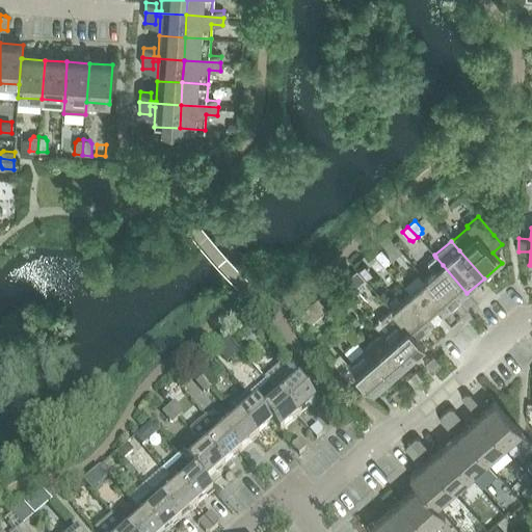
[(381,249),(374,256),(383,266),(388,262),(388,257),(381,249)]
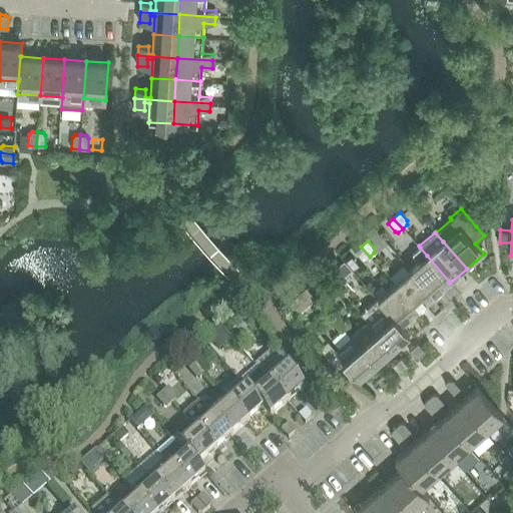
[(370,257),(361,246),(355,251),(362,259),(366,260),(370,257)]
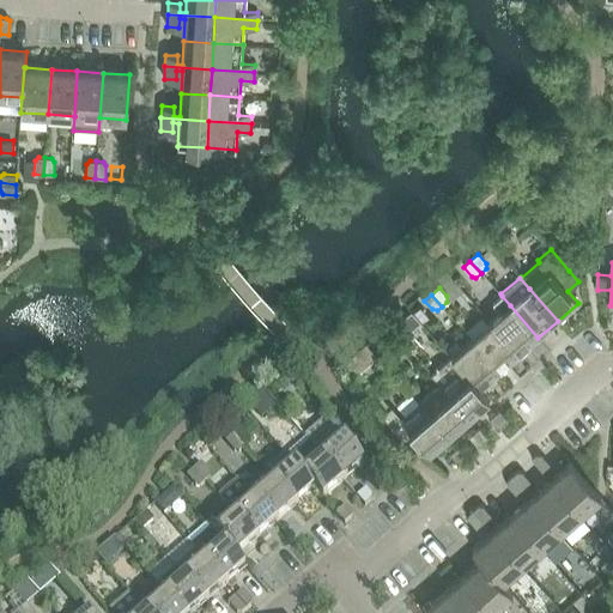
[(501,313),(490,322),(519,354),(538,338),(510,305),(502,296),(493,303),(501,313)]
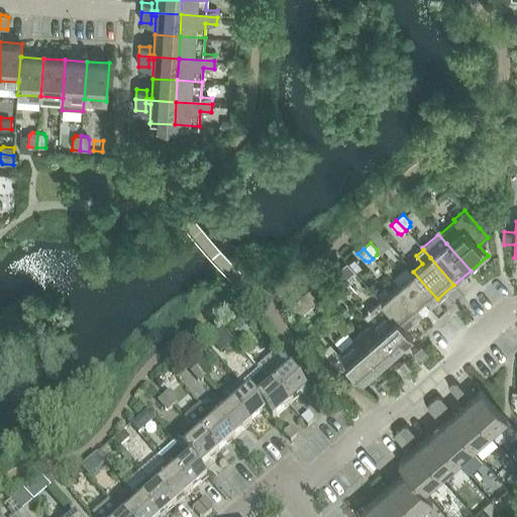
[(346,264),(330,277),(339,287),(354,273),(346,264)]
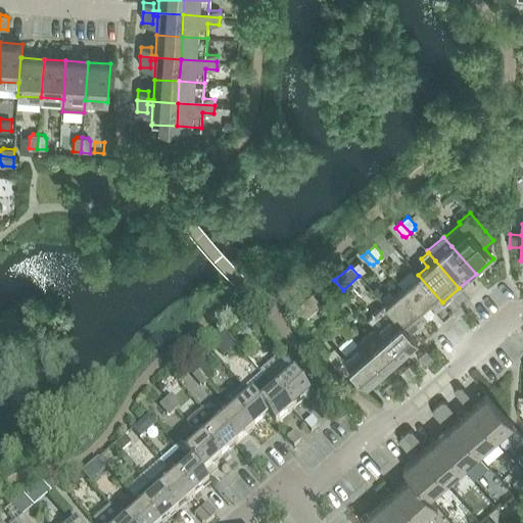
[(418,275),(401,289),(426,317),(442,302),(418,275)]
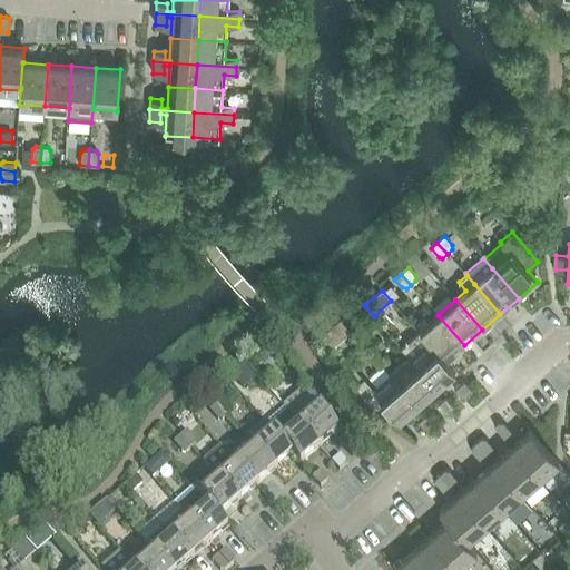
[(438,315),(419,331),(445,362),(446,361),(464,345),(438,315)]
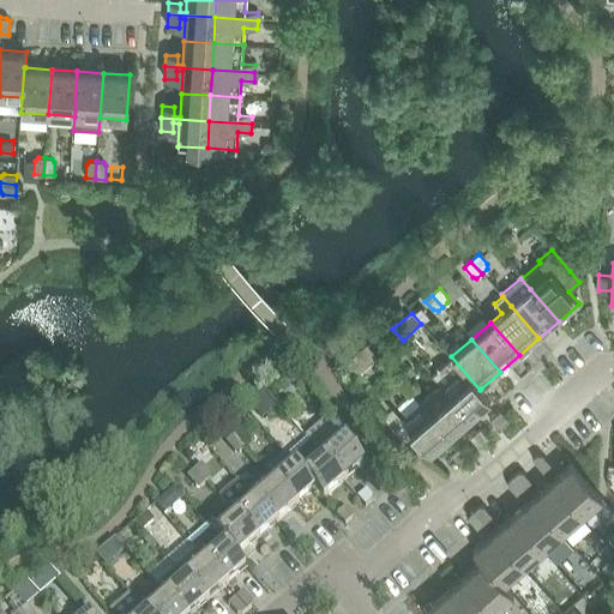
[(365,354),(344,371),(356,384),(378,365),(367,351),(365,354)]
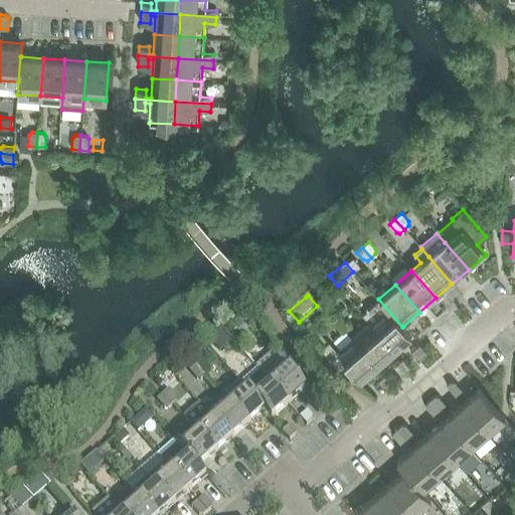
[(362,314),(369,322),(393,350),(410,334),(403,326),(402,327),(378,299),(362,314)]
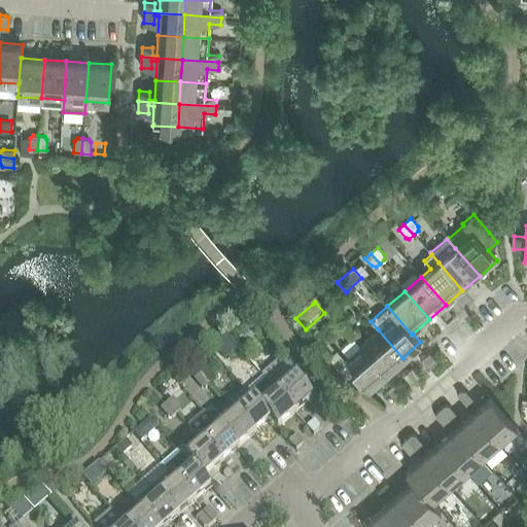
[(378,329),(361,344),(386,372),(402,358),(378,329)]
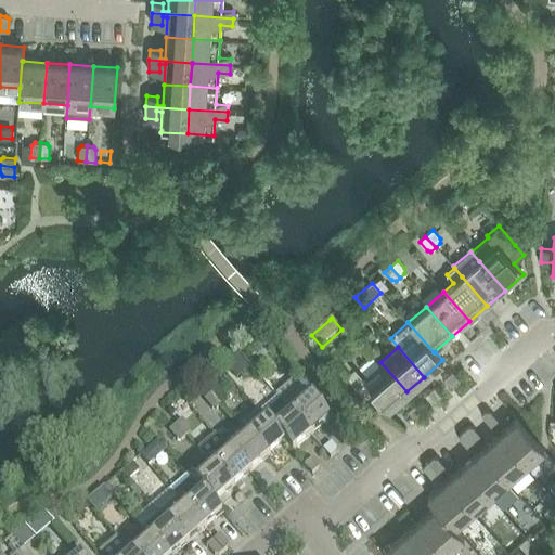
[(226,363),(224,365),(236,379),(250,368),(237,353),(229,361),(226,363)]
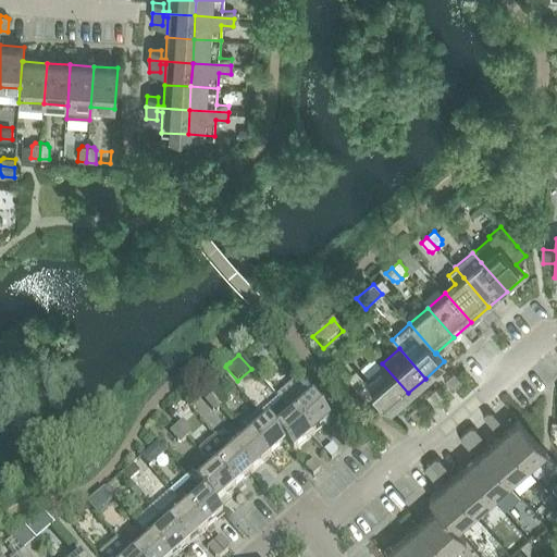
[(374,355),(360,368),(368,376),(363,380),(379,396),(390,409),(408,393),(382,363),(374,355)]
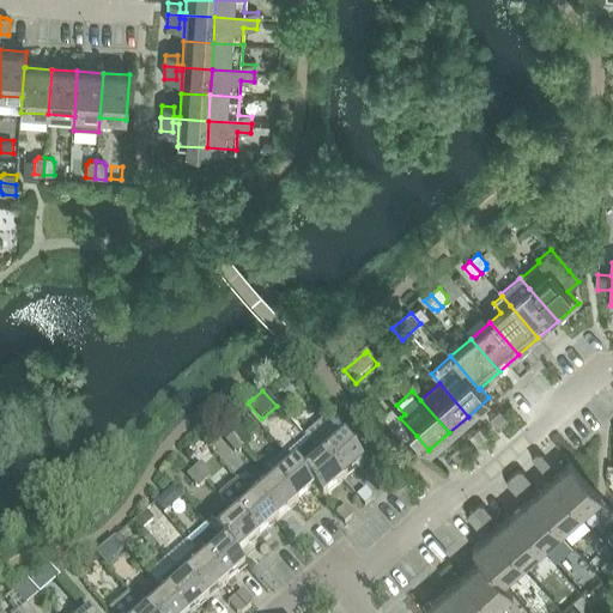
[(249,417),(242,408),(231,417),(240,426),(249,417)]
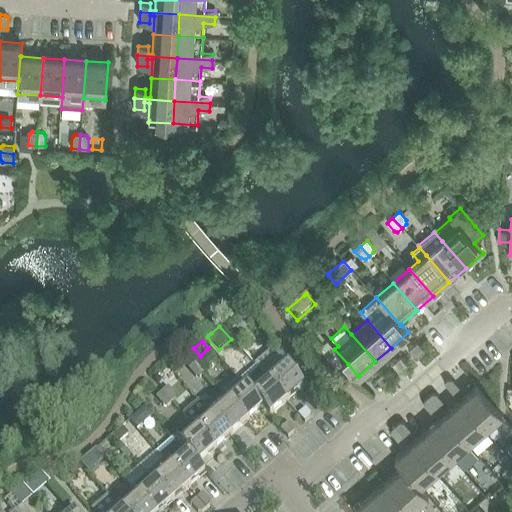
[(409,349),(414,355),(418,355),(423,350),(417,343),(409,349)]
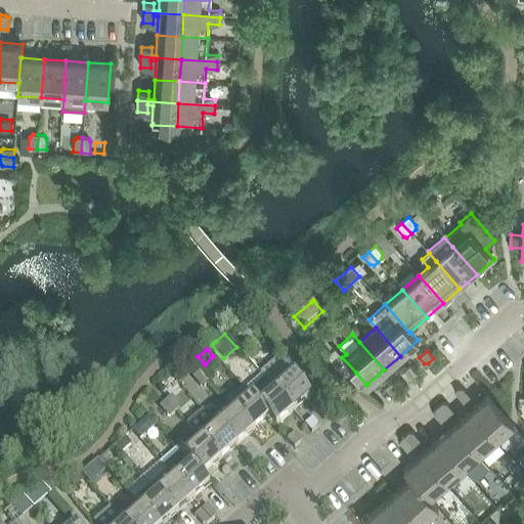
[(260,375),(262,377),(293,412),(310,397),(286,369),(277,360),(260,375)]
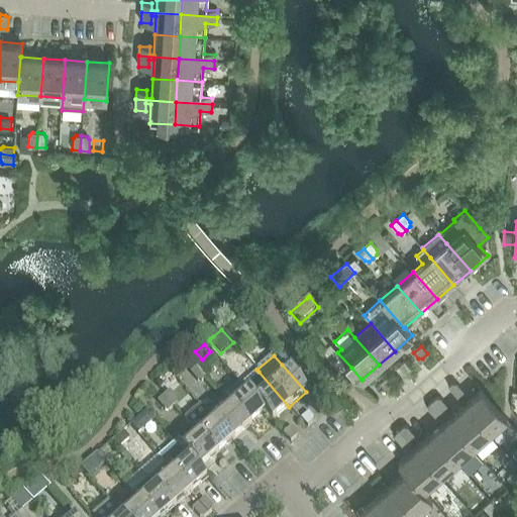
[(396,368),(401,374),(405,374),(410,369),(403,362),(396,368)]
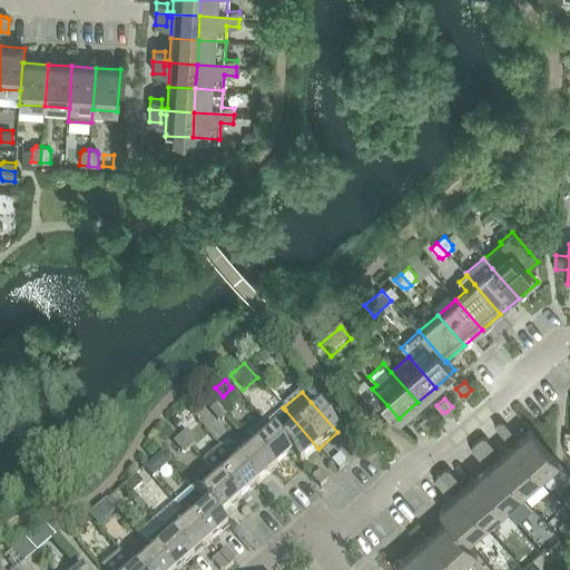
[(223,400),(216,406),(226,418),(229,414),(231,409),(223,400)]
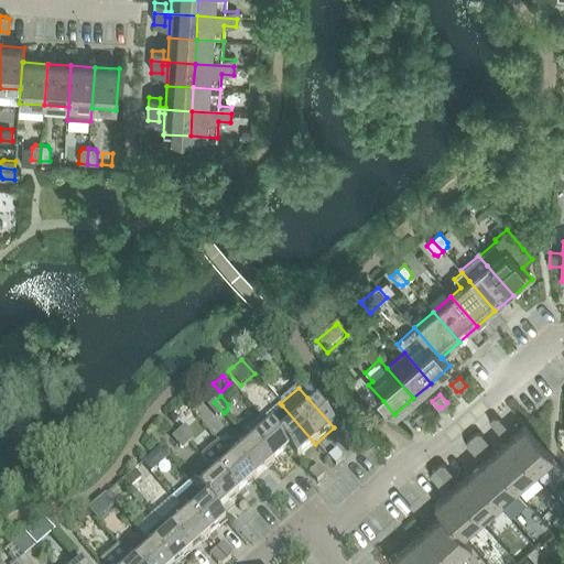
[(224,413),(214,402),(207,408),(215,416),(220,416),(224,413)]
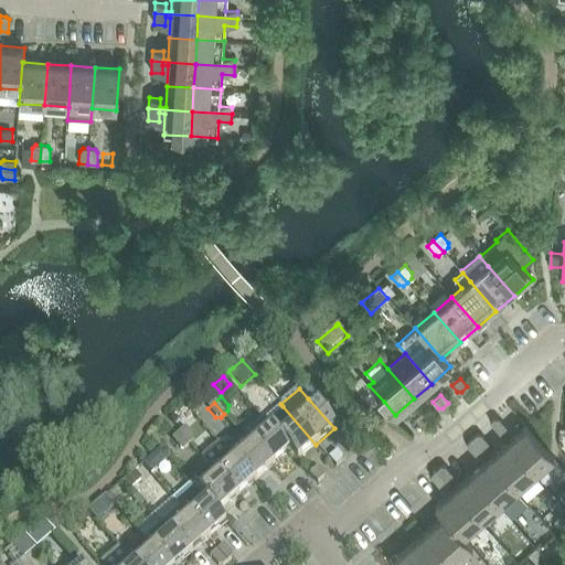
[(283,406),(264,422),(289,450),(288,451),(297,461),(316,445),(283,406)]
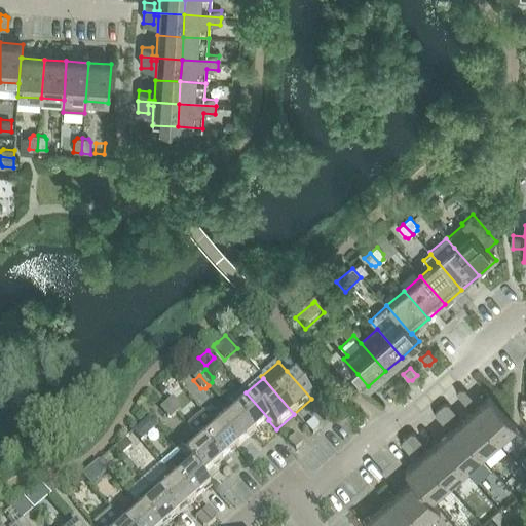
[(174,379),(164,388),(170,396),(180,386),(179,384),(175,379),(174,379)]
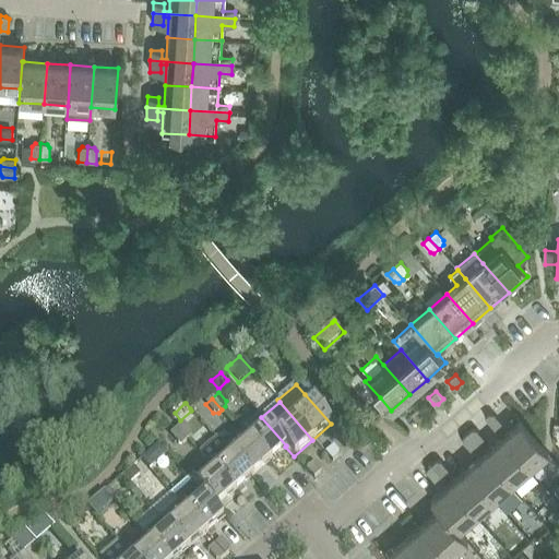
[(411,413),(416,419),(420,419),(427,414),(419,405),(411,413)]
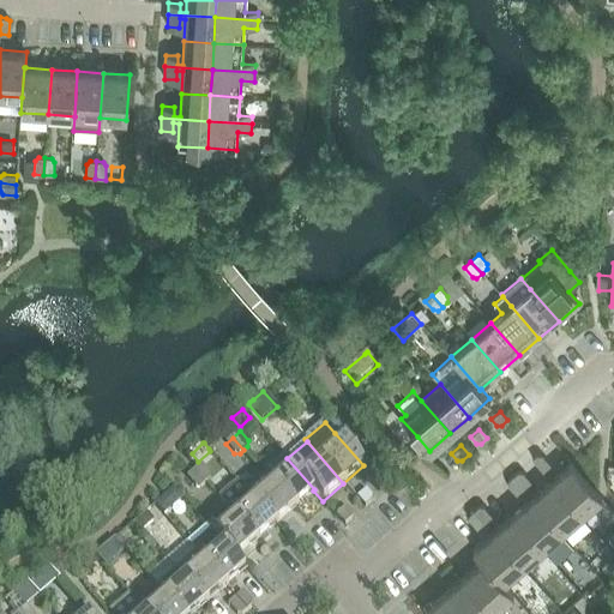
[(531,458),(543,473),(552,465),(542,456),(536,455),(531,458)]
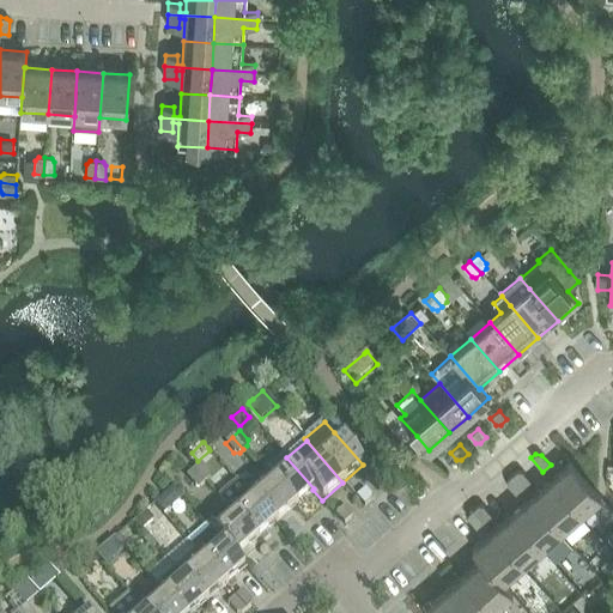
[(286,456),(265,474),(293,507),(313,490),(314,489),(286,457),(286,456)]
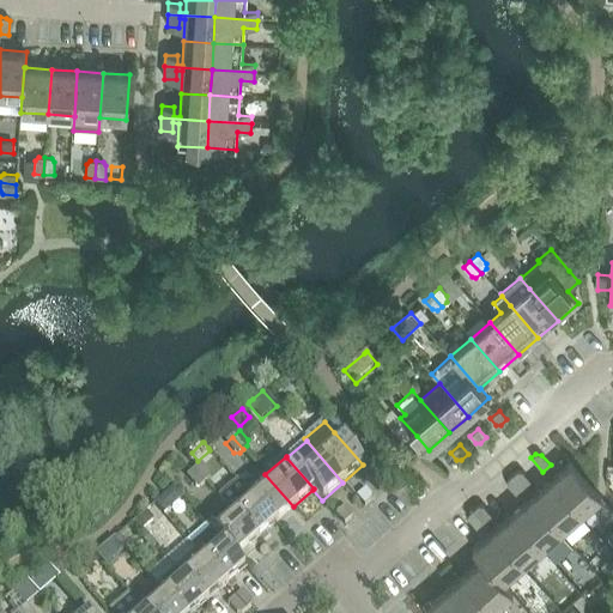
[(571,462),(551,480),(581,514),(600,496),(595,491),(571,462)]
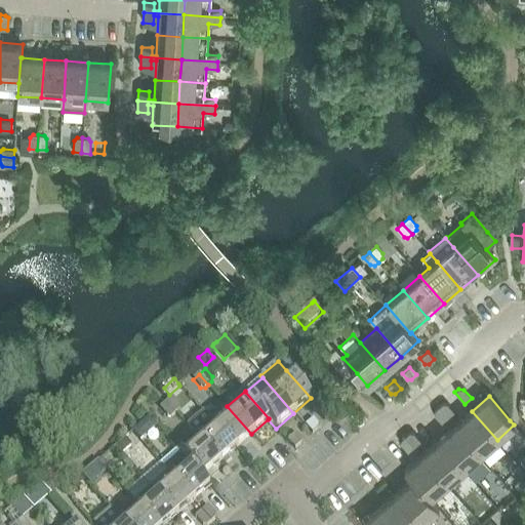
[(172,398),(166,403),(174,414),(178,410),(178,405),(172,398)]
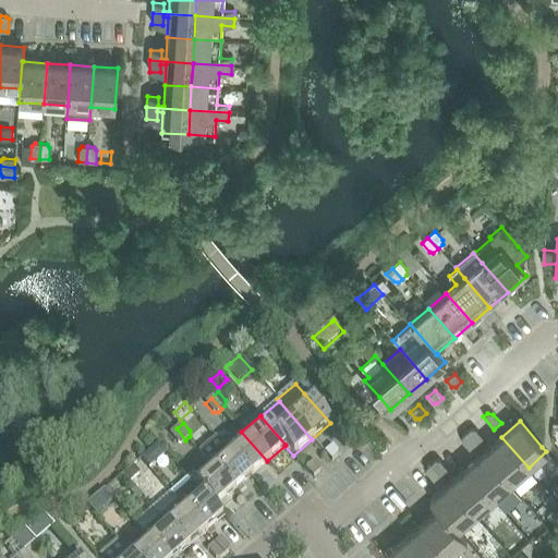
[(185,440),(177,428),(169,435),(177,444),(182,444),(185,440)]
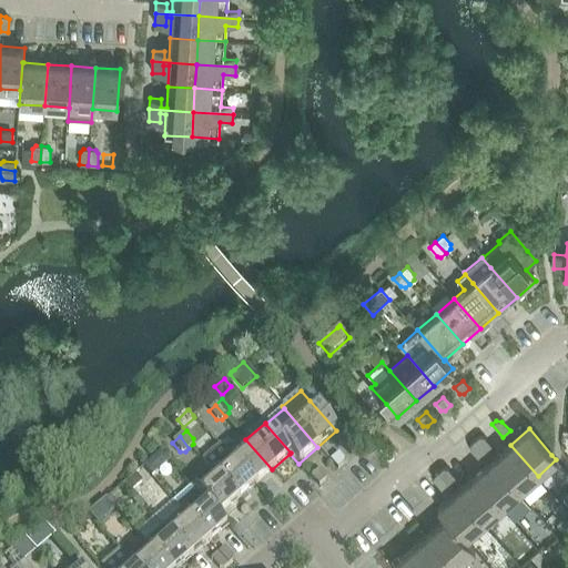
[(478,436),(474,440),(485,453),(492,447),(484,438),(478,436)]
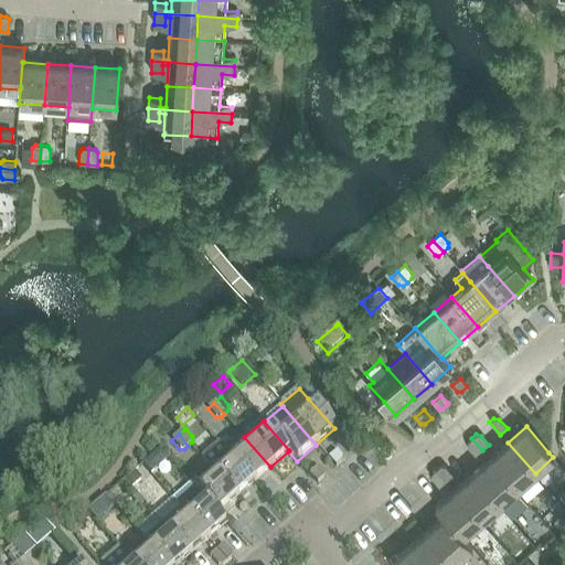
[(244,437),(226,452),(253,482),(270,467),(244,437)]
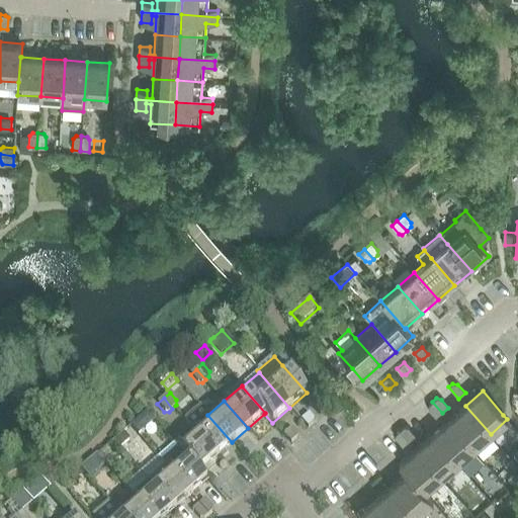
[(442,413),(432,402),(428,405),(429,411),(436,419),(442,413)]
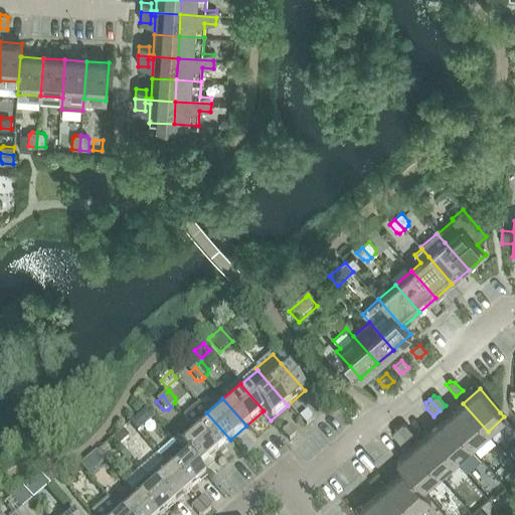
[(463,403),(446,417),(471,446),(488,432),(463,403)]
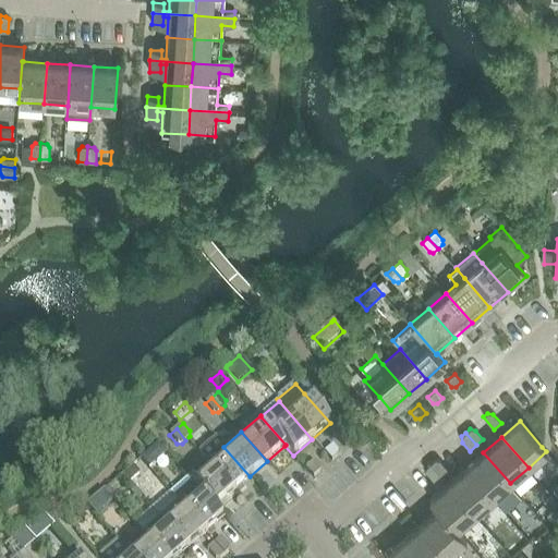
[(198,453),(206,462),(232,492),(250,476),(223,447),(216,438),(198,453)]
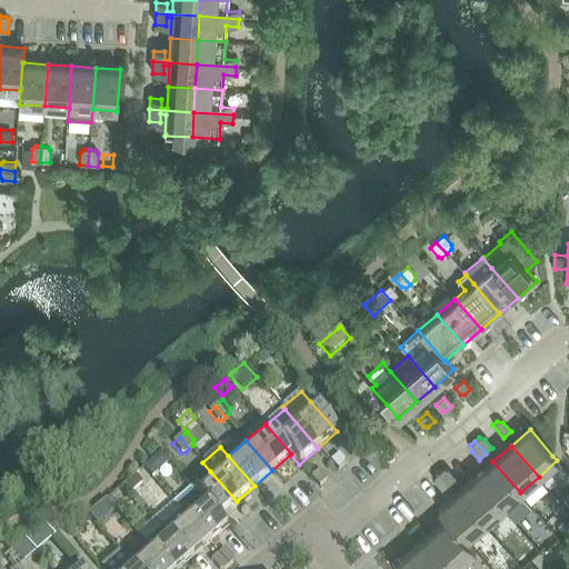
[(149,463),(142,469),(152,480),(170,465),(161,453),(152,460),(149,463)]
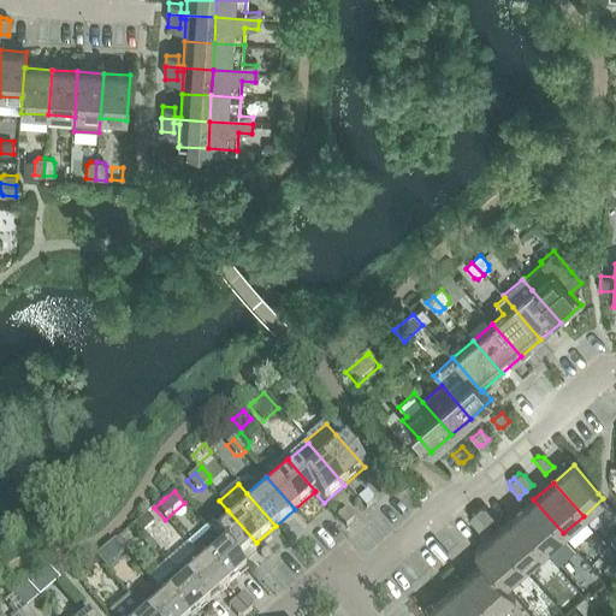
[(357,502),(365,509),(366,510),(373,505),(373,501),(373,499),(367,493),(357,502)]
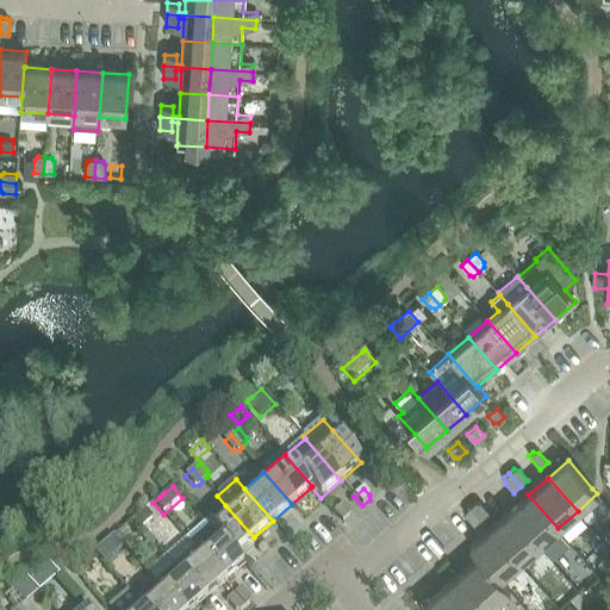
[(528,495),(509,511),(539,546),(558,528),(528,495)]
